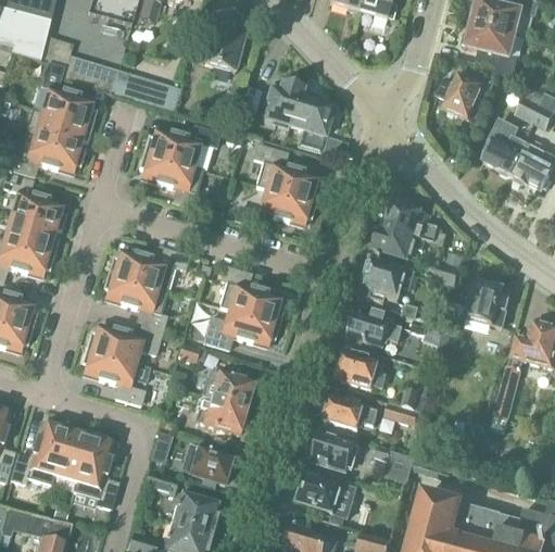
[(8,0),(5,10),(51,21),(55,0),(8,0)]
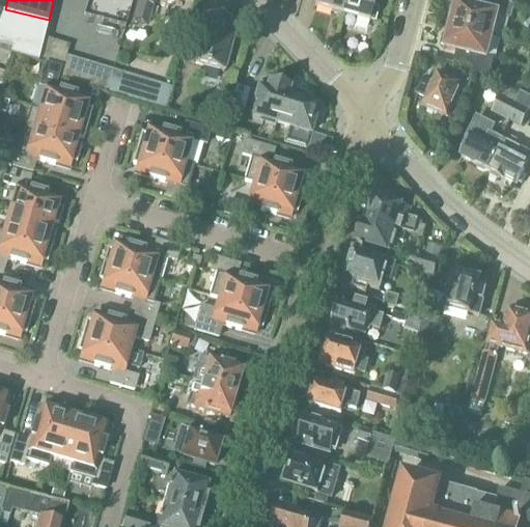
[(139,0),(136,17),(148,20),(154,1),(154,0),(139,0)]
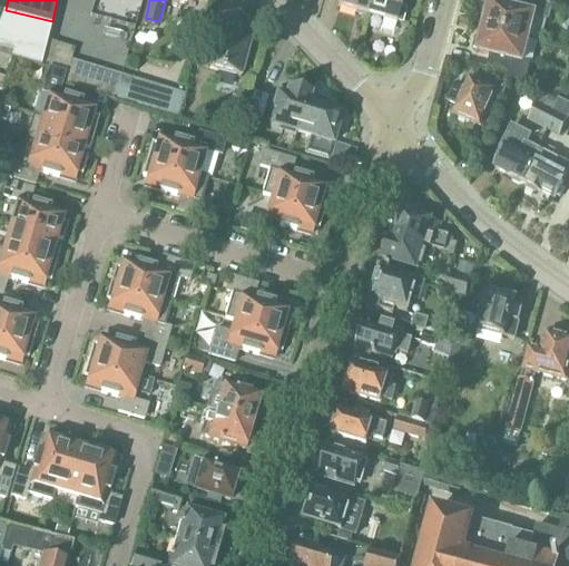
[(368,11),(371,0),(340,0),(339,3),(368,11)]
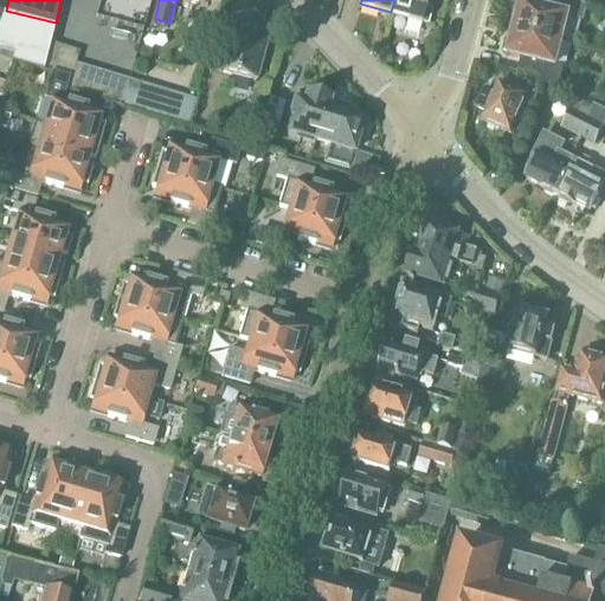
[(394,0),(391,12),(423,20),(423,19),(427,20),(429,21),(433,7),(426,5),(427,0),(394,0)]
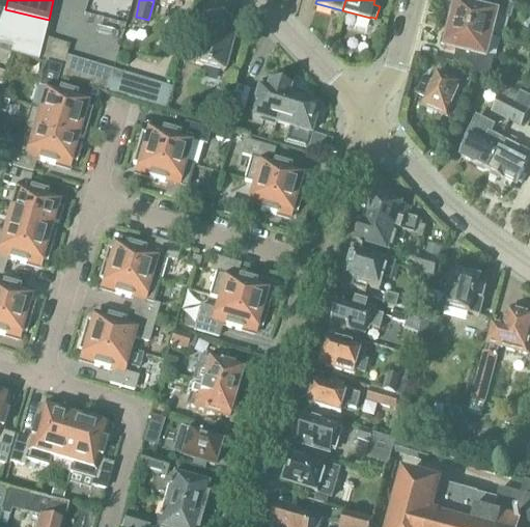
[(469,0),(469,3),(457,0),(456,1),(452,0),(449,10),(454,11),(451,22),(489,31),(494,9),(490,8),(491,0),(469,0)]
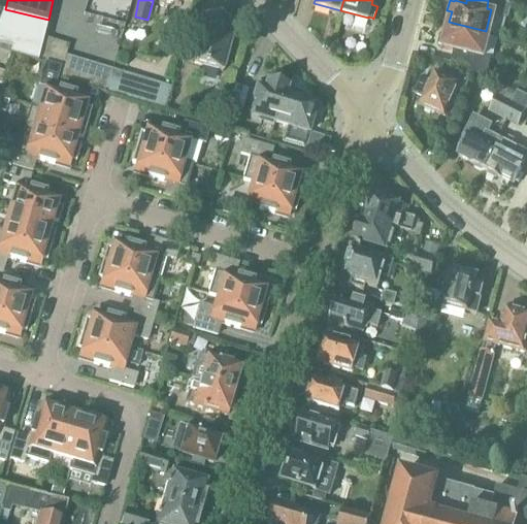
[(0,39),(14,43),(13,44),(12,50),(38,57),(48,20),(5,9),(0,7),(0,39)]
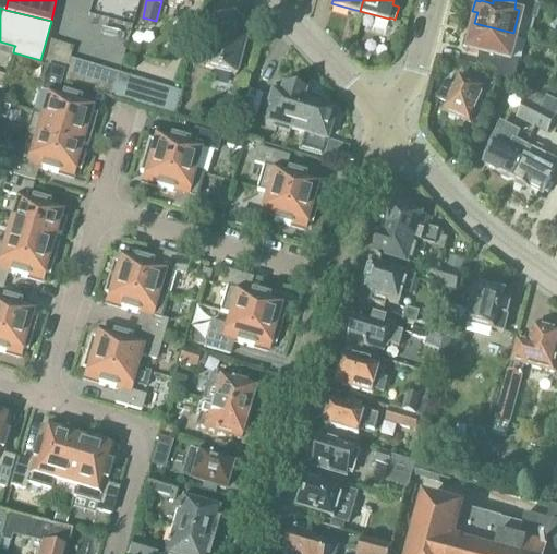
[(250,22),(215,12),(201,62),(235,72),(250,22)]
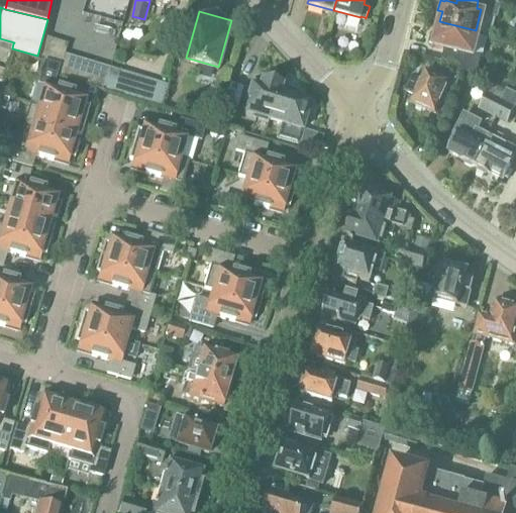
[(471,52),(476,30),(439,21),(437,31),(432,30),(430,40),(434,41),(434,43),(445,46),(442,57),(462,62),(460,68),(478,73),(483,55),(471,52)]
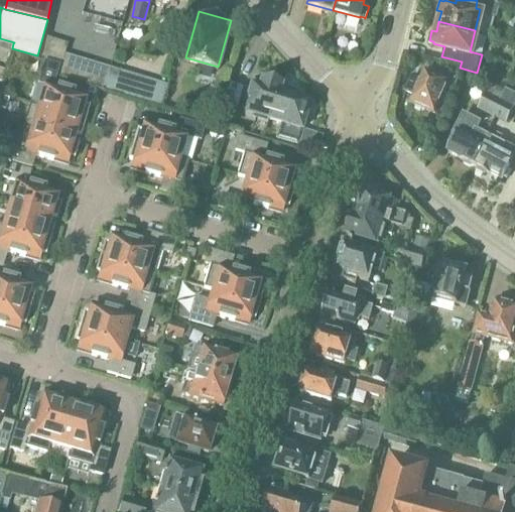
[(50,58),(56,37),(44,34),(38,54),(50,58)]
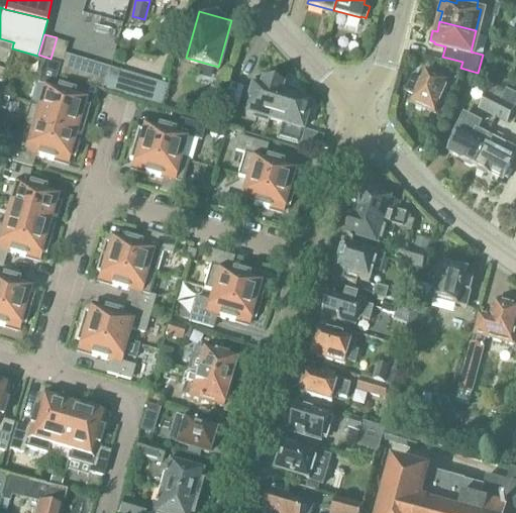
[(62,62),(66,52),(69,41),(57,37),(50,59),(62,62)]
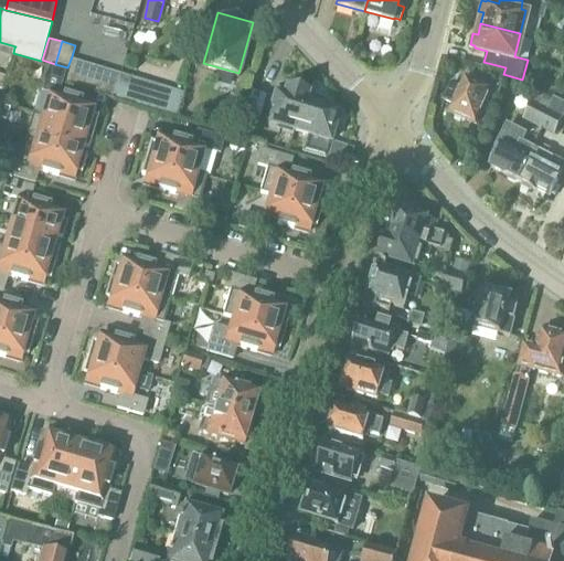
[(77,84),(85,60),(72,56),(67,67),(63,80),(77,84)]
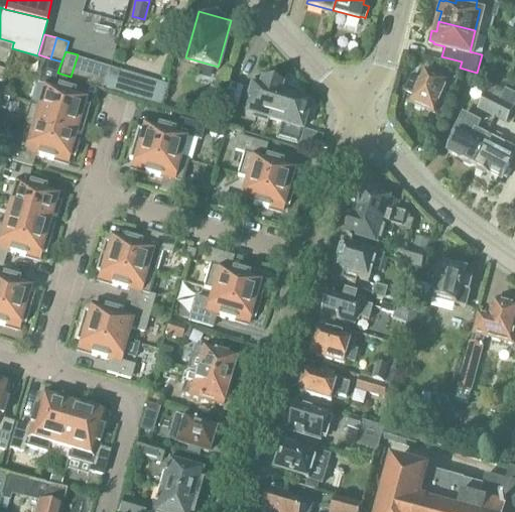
[(83,80),(89,58),(78,54),(71,77),(83,80)]
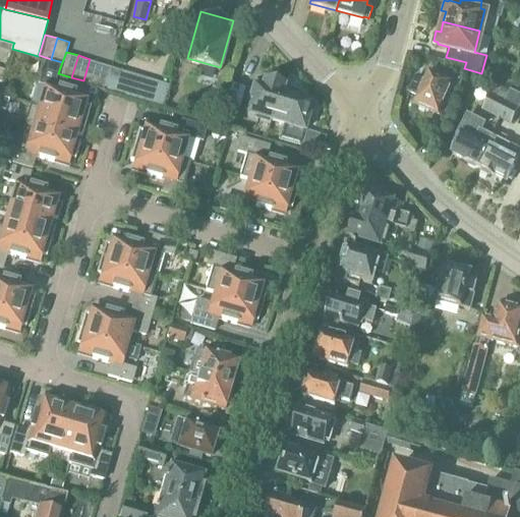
[(36,104),(87,119),(91,104),(85,103),(88,95),(74,91),(60,85),(59,87),(54,84),(61,63),(45,59),(38,82),(45,84),(39,104),(36,104)]
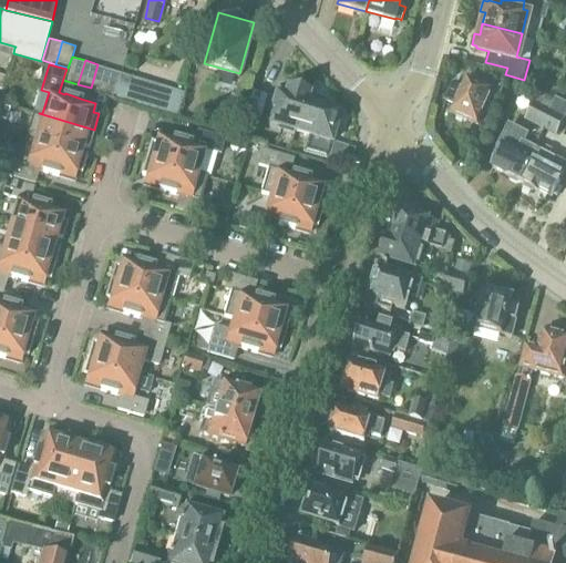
[(103,92),(110,68),(98,64),(91,88),(103,92)]
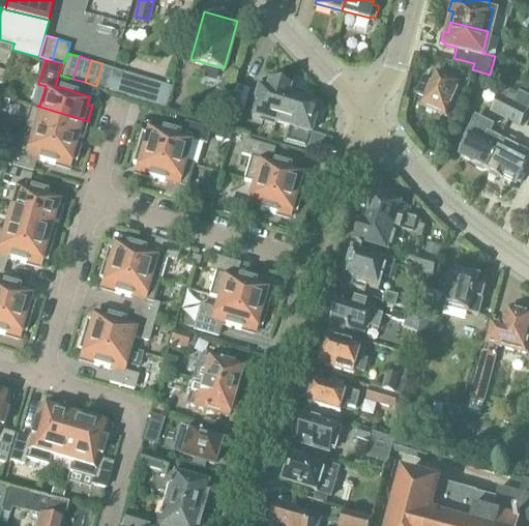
[(107,89),(114,66),(103,63),(96,86),(107,89)]
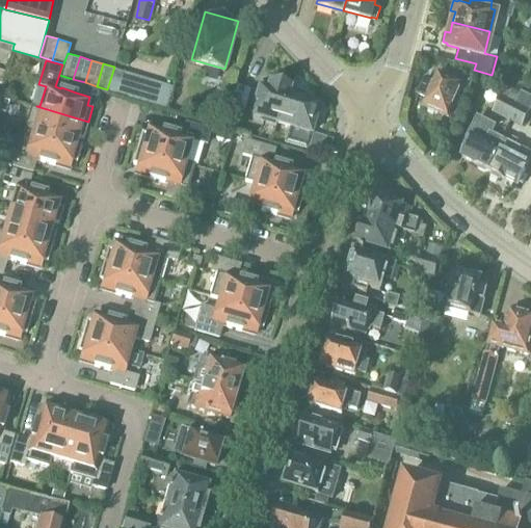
[(121,94),(127,71),(114,67),(107,89),(121,94)]
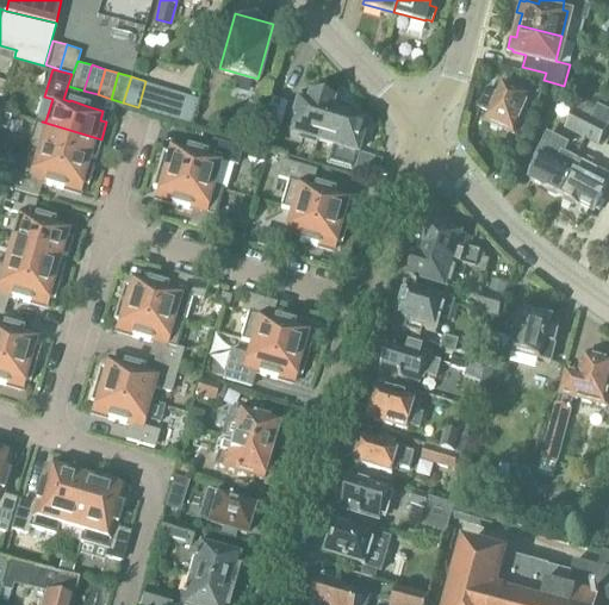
[(544,88),(536,85),(522,79),(517,88),(503,82),(499,92),(489,86),(480,104),(491,108),(486,118),(496,122),(497,125),(499,126),(503,125),(515,131),(529,101),(538,105),(544,88)]
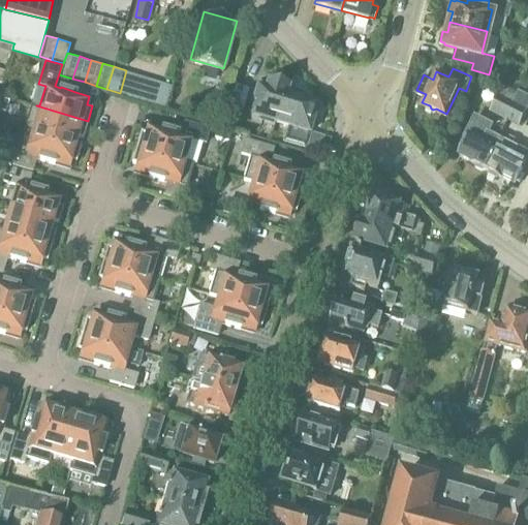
[(131,96),(137,73),(126,70),(120,93),(131,96)]
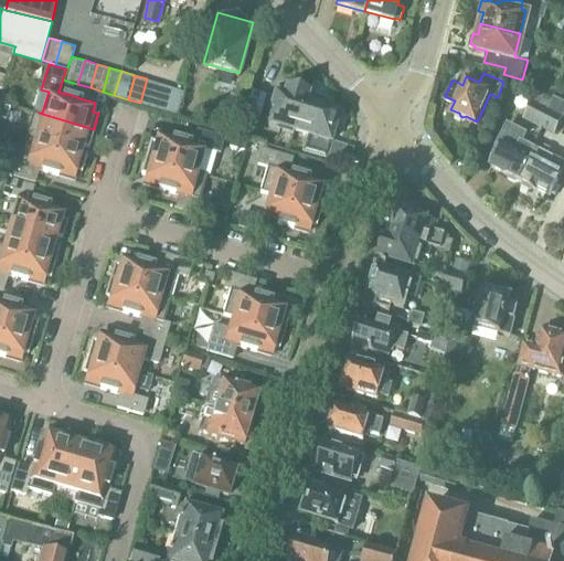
[(152,106),(160,83),(147,78),(140,103),(152,106)]
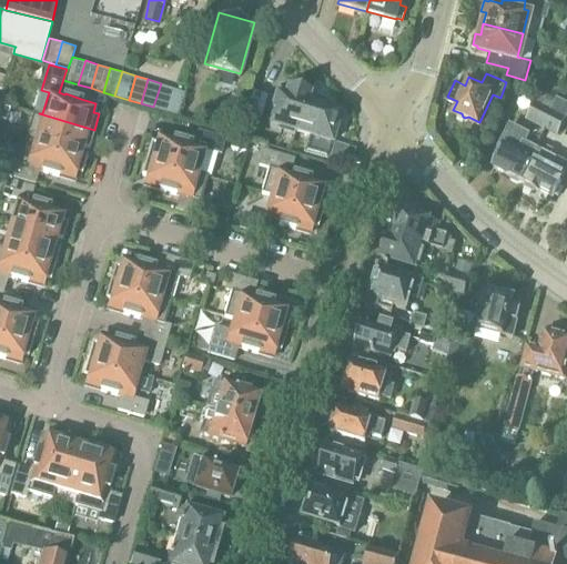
[(295,129),(307,90),(306,90),(304,86),(296,83),(293,87),(282,82),(275,104),(272,103),(266,120),(295,129)]
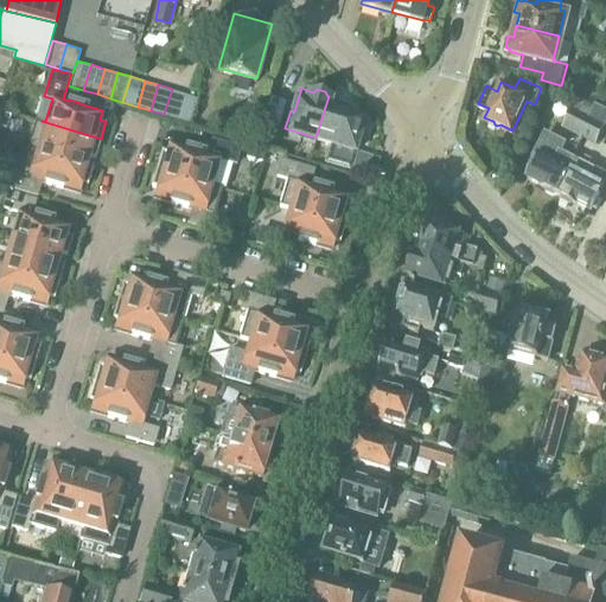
[(177,119),(185,93),(172,89),(164,114),(177,119)]
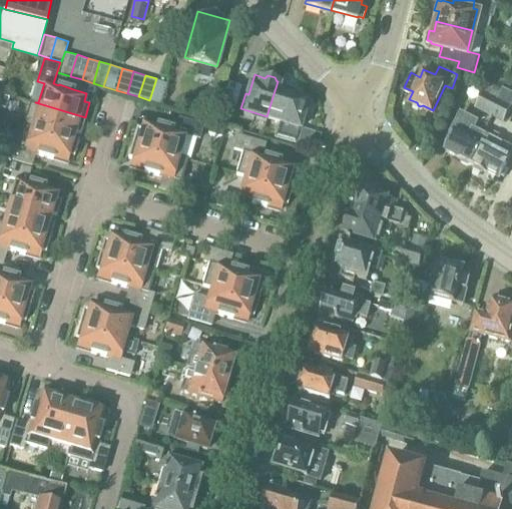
[(167,81),(156,78),(149,100),(161,103),(167,81)]
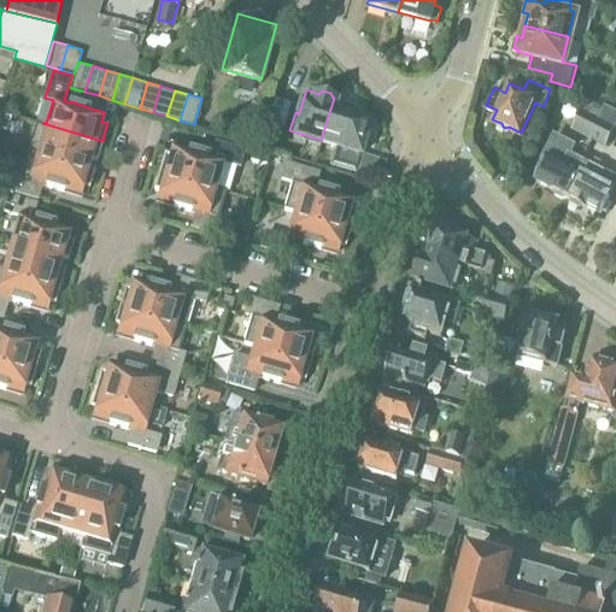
[(283,128),(292,100),(276,95),(268,123),(283,128)]
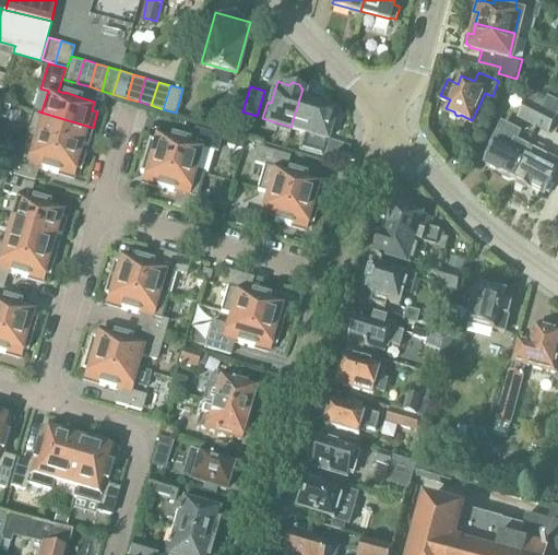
[(328,104),(320,102),(321,96),(304,91),(304,90),(303,89),(291,127),(305,131),(300,148),(324,154),(330,138),(327,137),(330,126),(334,125),(336,117),(333,114),(334,110),(325,108),(328,104)]
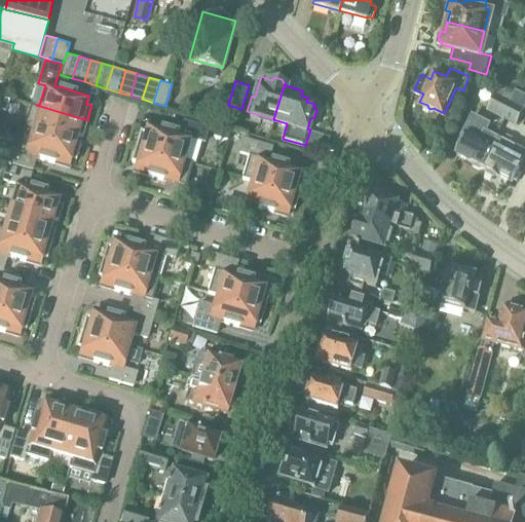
[(487,109),(504,117),(505,115),(502,113),(514,92),(500,86),(497,92),(496,91),(487,109)]
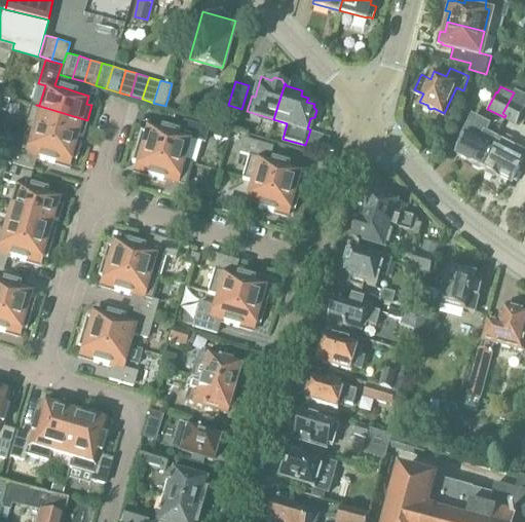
[(505,115),(504,117),(516,123),(524,105),(524,92),(516,88),(514,92),(502,113),(505,115)]
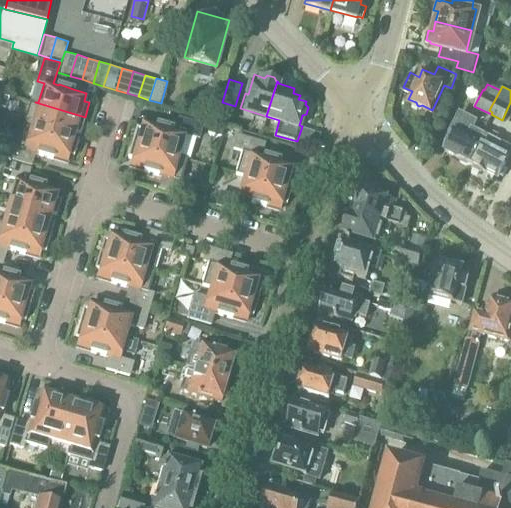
[(10,95),(2,93),(0,99),(0,104),(6,107),(10,95)]
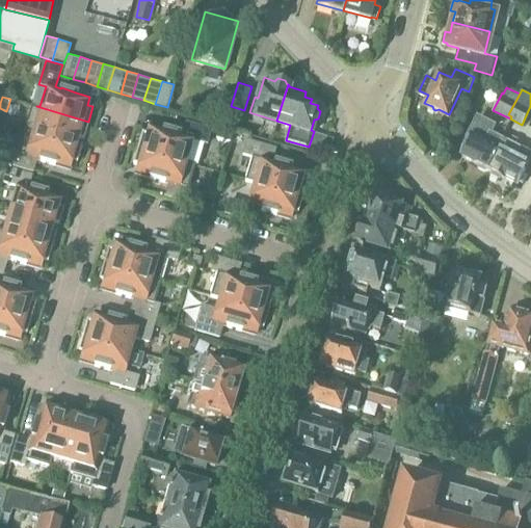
[(31,104),(25,127),(76,142),(78,135),(84,137),(88,122),(36,106),(31,104)]
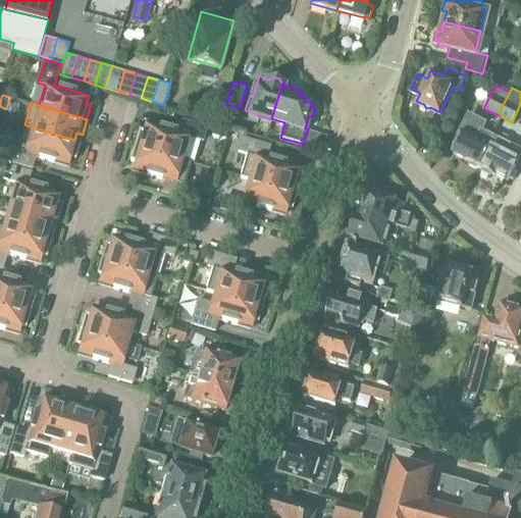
[(464,132),(454,151),(468,158),(469,163),(475,166),(480,164),(480,165),(496,135),(481,127),(484,121),(469,113),(461,130),(464,132)]
